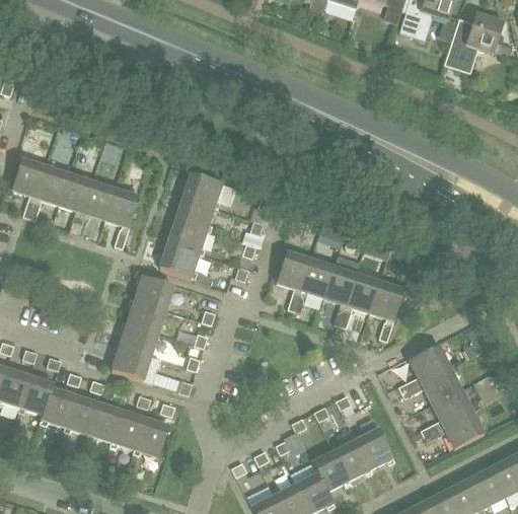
[(372,0),(388,5),(383,19),(397,23),(405,0),(372,0)]
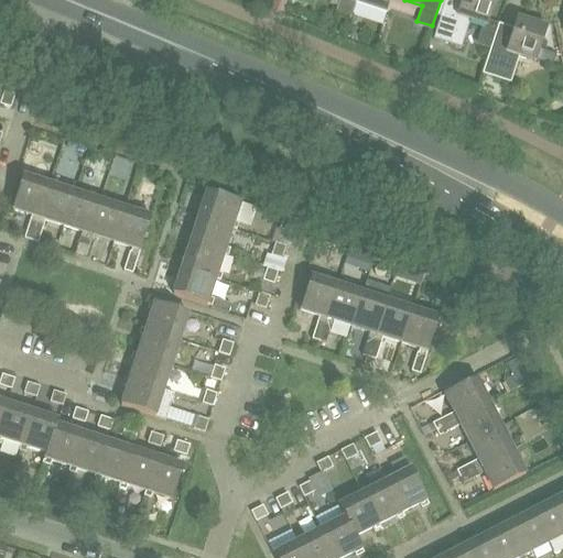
[(443,7),(434,34),(462,44),(471,17),(487,22),(494,0),(461,0),(457,12),(443,7)]
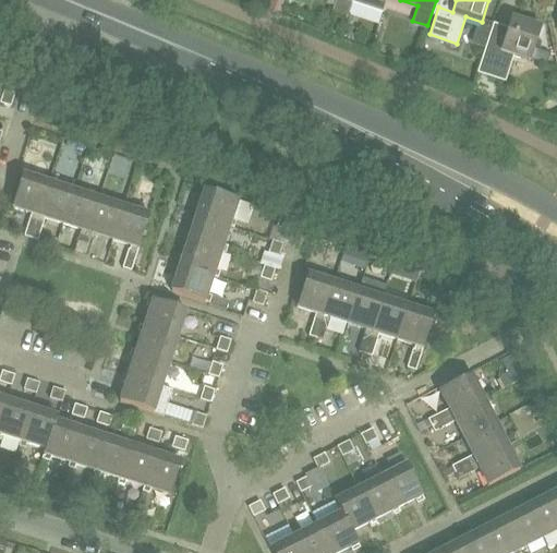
[(488,37),(477,69),(506,79),(515,52),(530,58),(542,23),(512,13),(503,43),(488,37)]
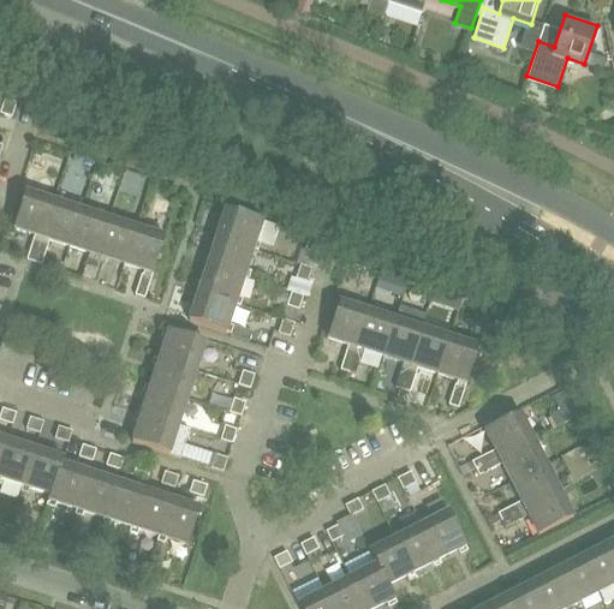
[(99,51),(95,58),(132,73),(135,66),(99,51)]
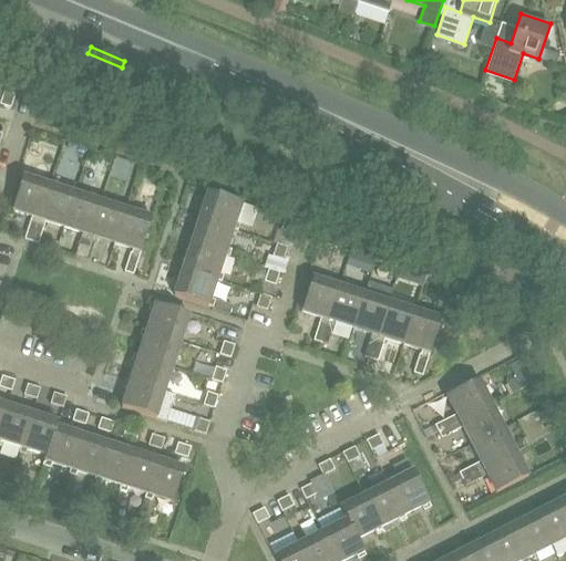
[(1,101),(11,104),(16,92),(4,89),(1,101)]
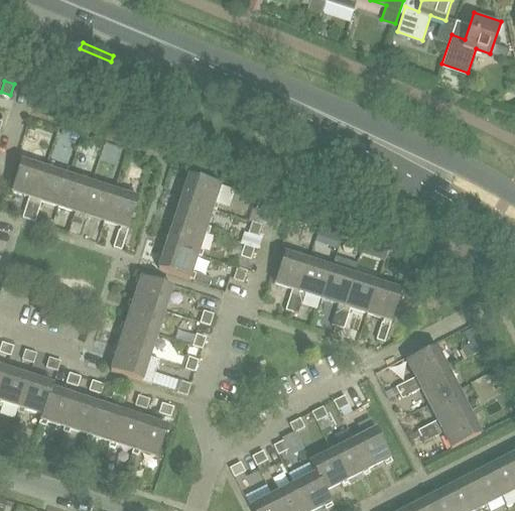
[(34,200),(45,165),(22,157),(12,188),(29,195),(28,198),(34,200)]
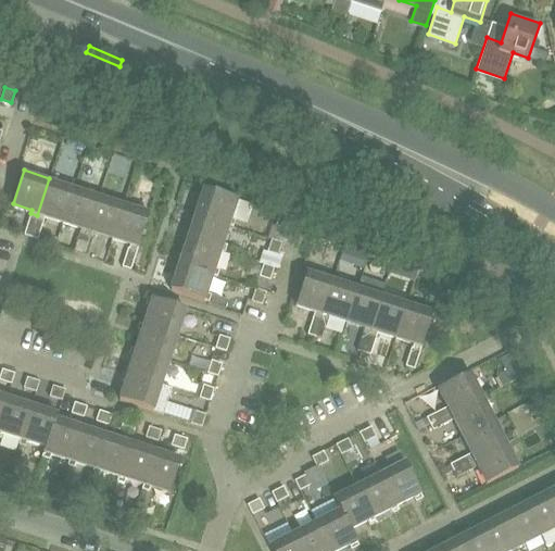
[(30,213),(27,222),(41,226),(45,214),(63,220),(74,186),(49,178),(37,215),(30,213)]
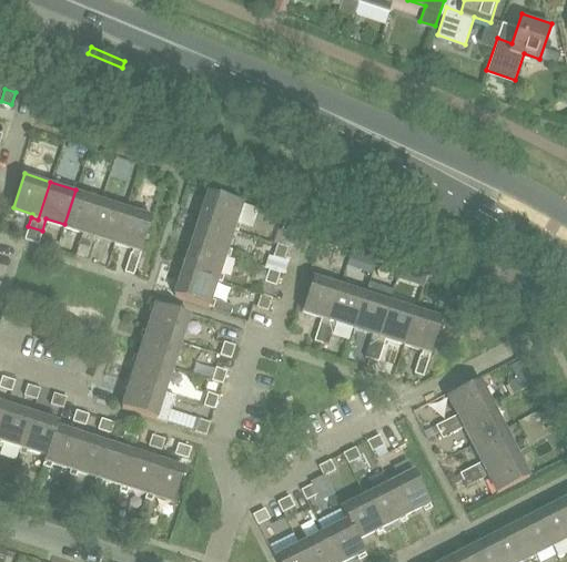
[(89,236),(101,198),(76,190),(64,224),(83,231),(82,234),(89,236)]
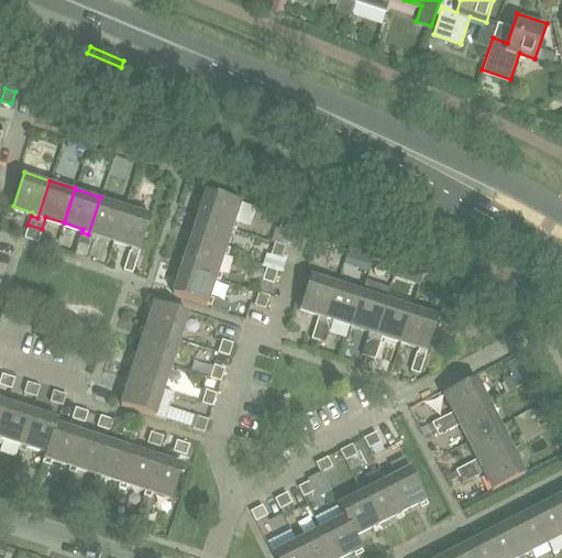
[(198,214),(232,226),(237,227),(239,219),(234,218),(241,199),(207,188),(198,214)]
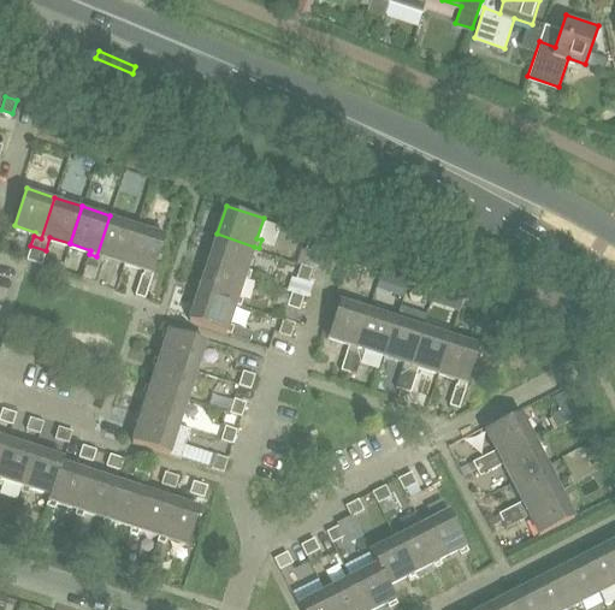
[(89,254),(86,264),(100,268),(105,255),(125,261),(137,224),(110,215),(96,256),(89,254)]
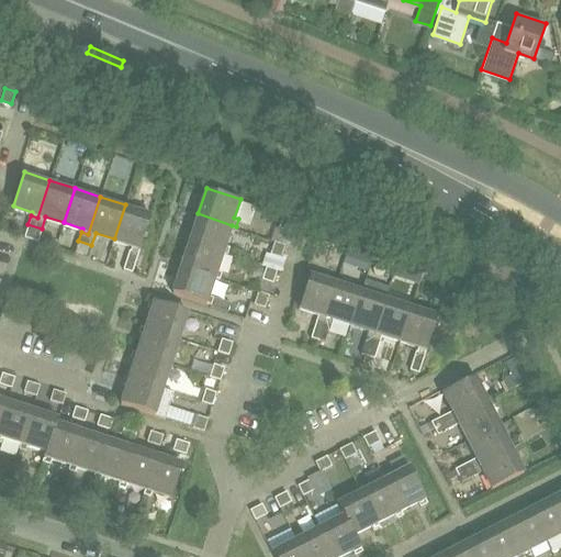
[(125,204),(114,238),(131,244),(124,266),(133,269),(150,213),(125,204)]
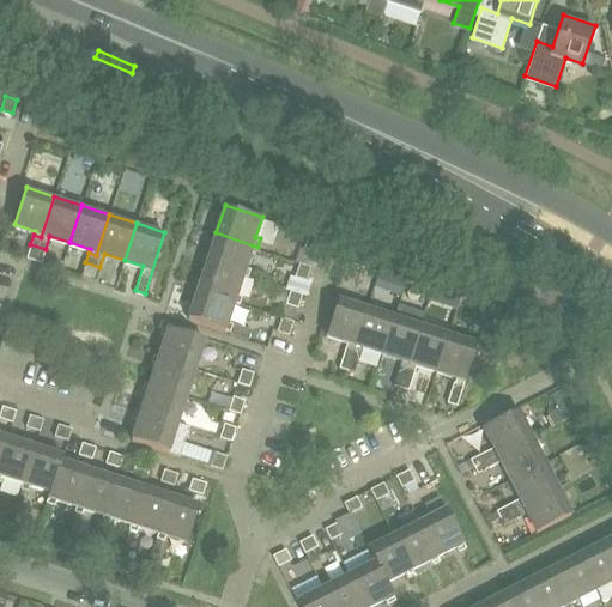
[(321,235),(309,231),(304,246),(316,249),(321,235)]
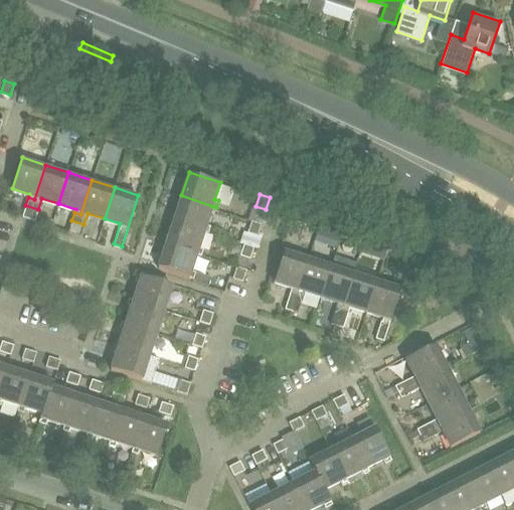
[(207,222),(212,206),(181,195),(174,218),(204,228),(209,230),(211,223),(207,222)]
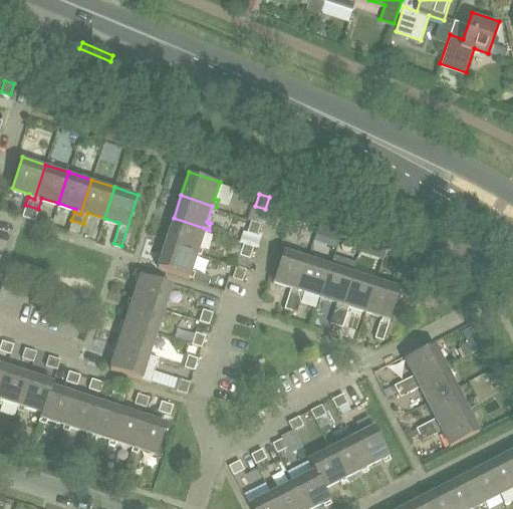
[(25,205),(22,214),(35,218),(38,209),(25,205)]
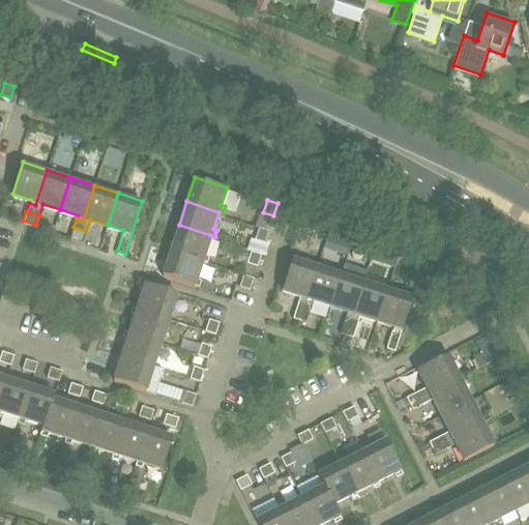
[(205,253),(210,235),(179,225),(171,249),(203,259),(207,261),(209,254),(205,253)]
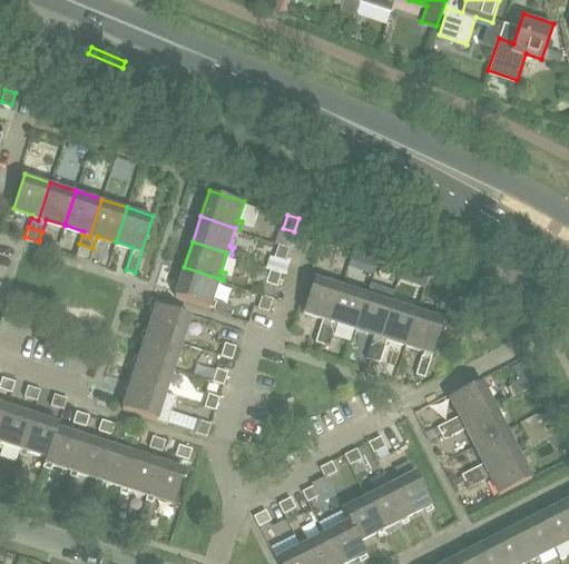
[(275,254),(285,257),(290,245),(278,241),(275,254)]
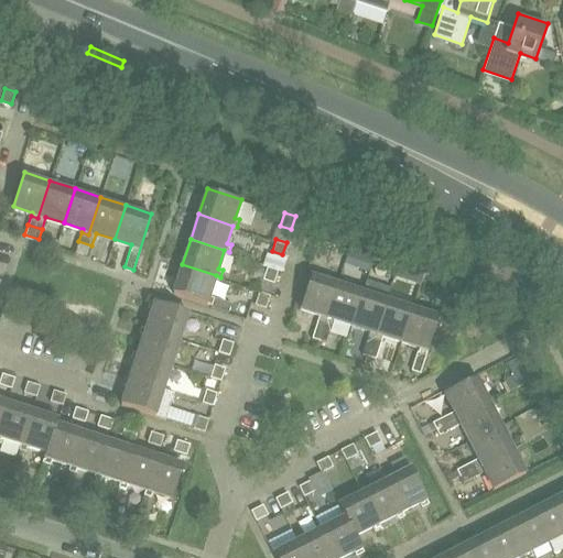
[(78,241),(75,251),(89,255),(91,245),(78,241)]
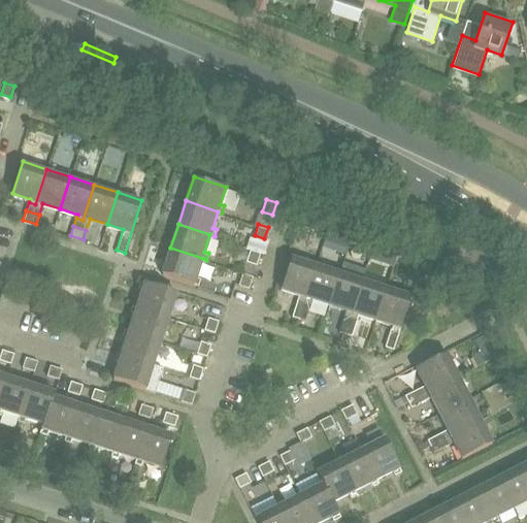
[(351,237),(341,234),(336,249),(346,252),(351,237)]
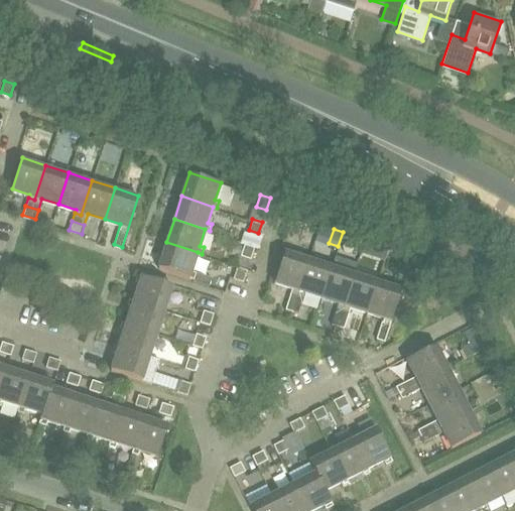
[(192,269),(198,252),(166,242),(159,266),(195,277),(197,270),(192,269)]
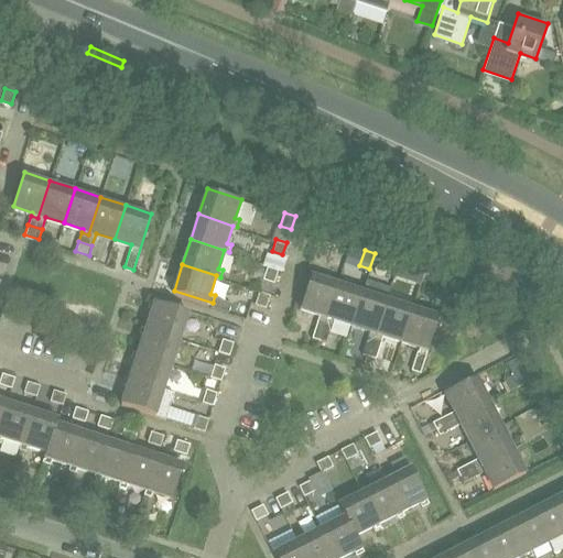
[(263,276),(274,280),(279,267),(268,264),(263,276)]
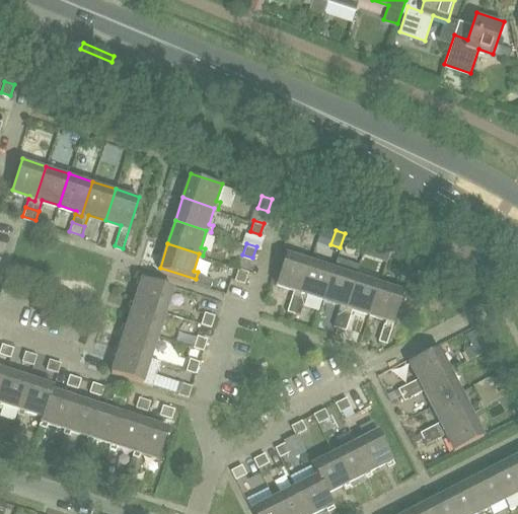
[(310,259),(291,252),(287,251),(277,282),(294,288),(293,291),(299,293),(310,259)]
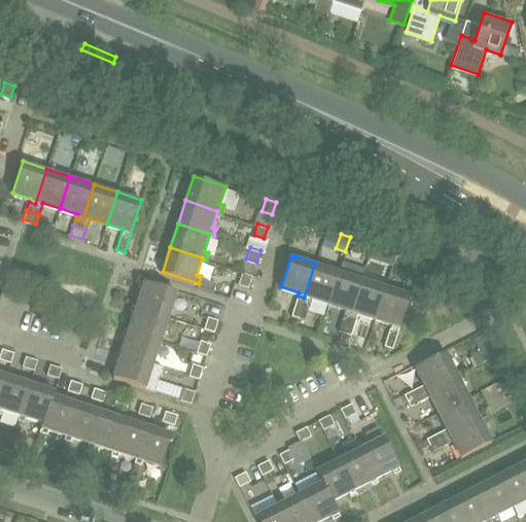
[(428,271),(431,264),(431,263),(422,259),(422,261),(421,264),(423,270),(428,271)]
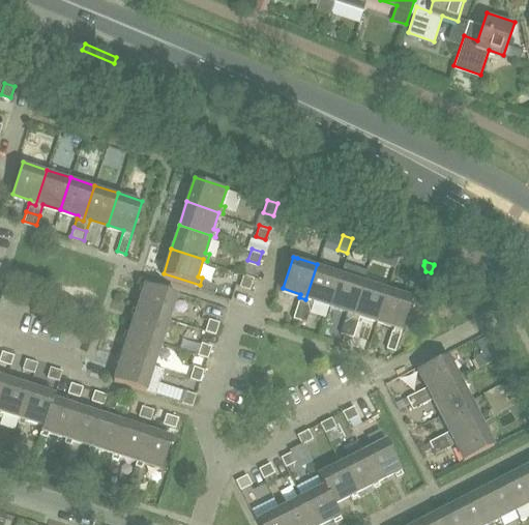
[(299,297),(297,304),(310,309),(314,298),(330,303),(341,272),(317,264),(305,299),(299,297)]
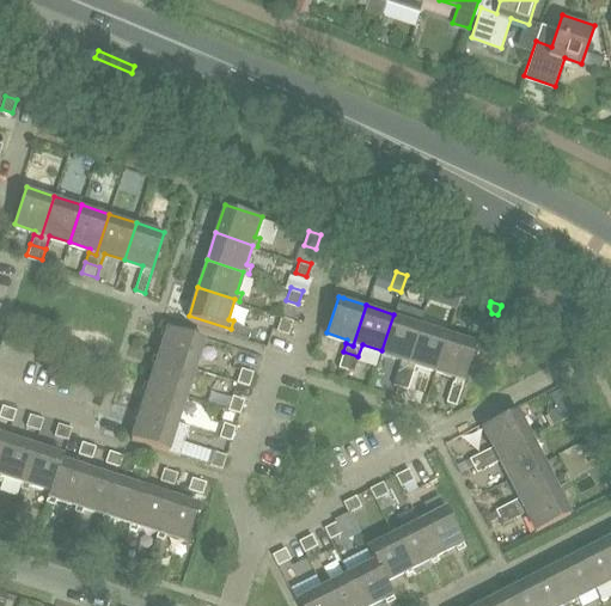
[(282,314),(277,328),(289,331),(293,318),(282,314)]
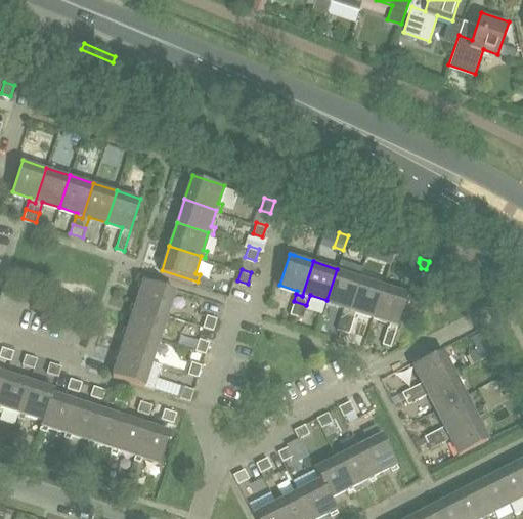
[(349,311),(360,276),(337,269),(327,300),(344,306),(343,309),(349,311)]
